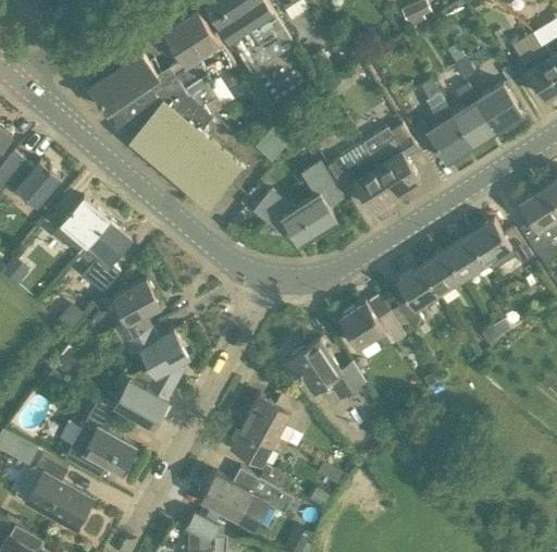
[(265,0),(212,0),(205,5),(250,74),(295,45),(265,0)]
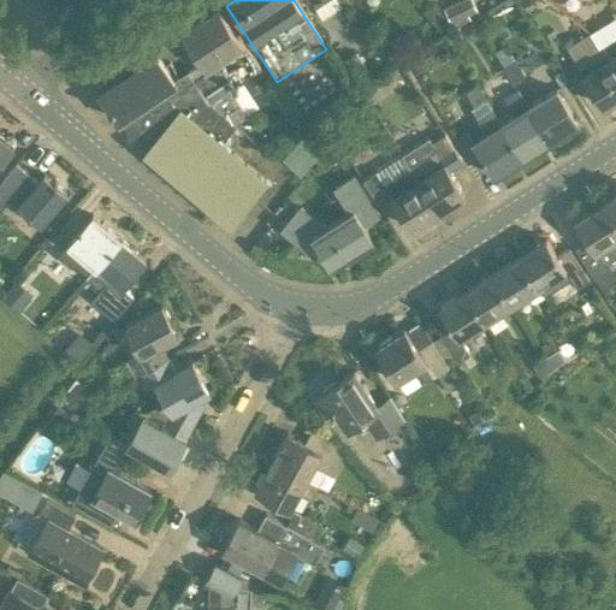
[(343,0),(304,0),(309,7),(312,6),(324,24),(349,6),(343,0)]
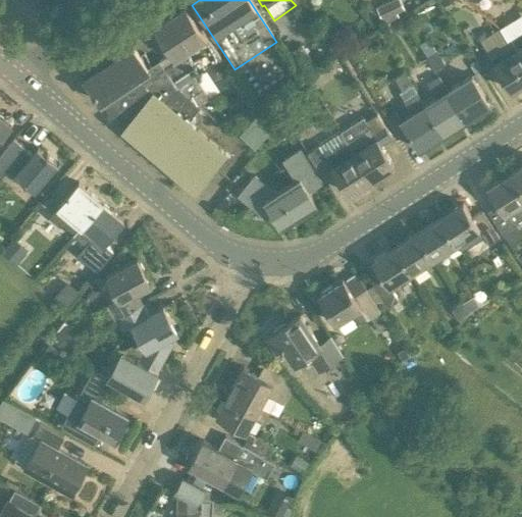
[(445,10),(457,3),(454,0),(438,0),(445,10)]
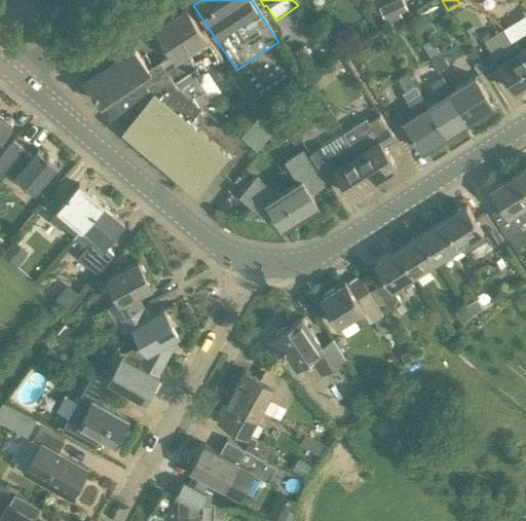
[(379,11),(385,25),(407,13),(402,1),(379,11)]
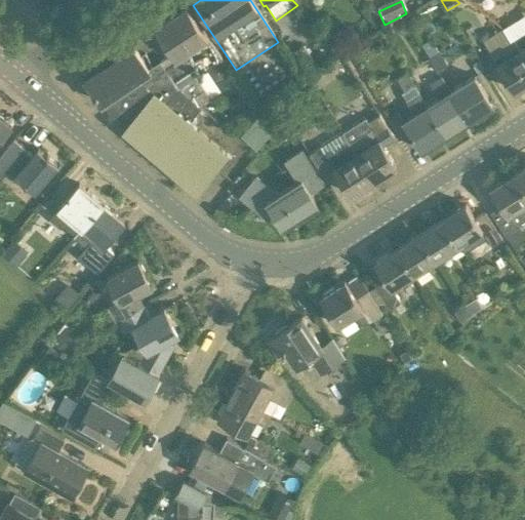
[(172,60),(161,67),(165,73),(193,102),(205,94),(196,79),(221,63),(187,9),(154,31),(172,60)]
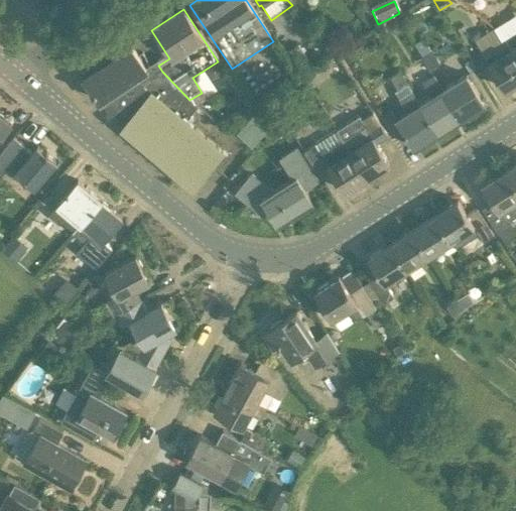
[(515,15),(496,28),(503,40),(515,32),(515,15)]
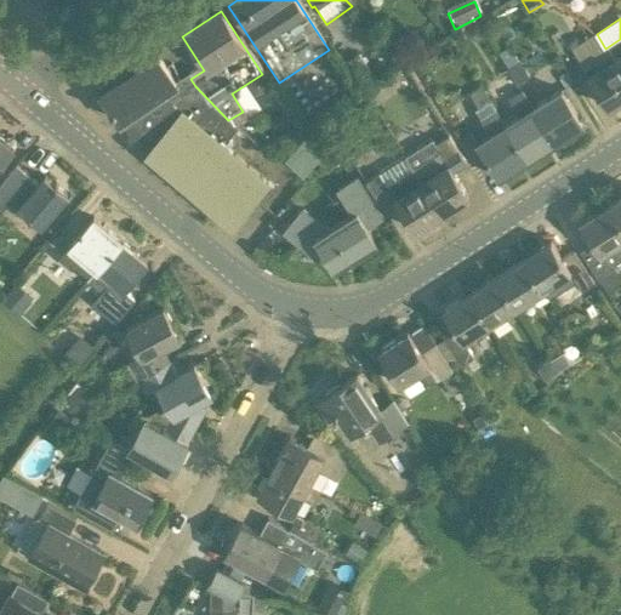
[(466,34),(471,41),(476,44),(484,39),(478,27),(466,34)]
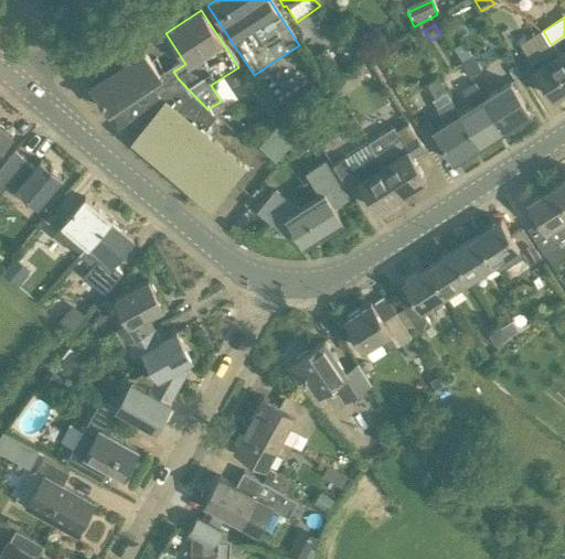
[(528,57),(545,46),(539,35),(521,45),(528,57)]
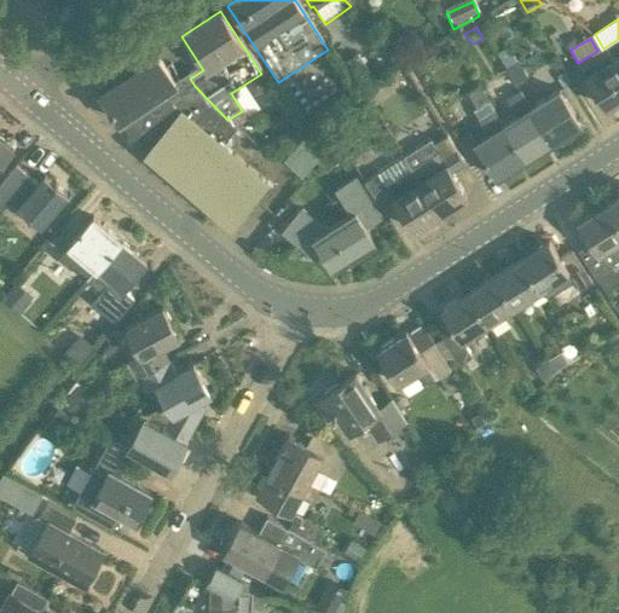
[(618,40),(606,48),(606,51),(618,71),(618,40)]
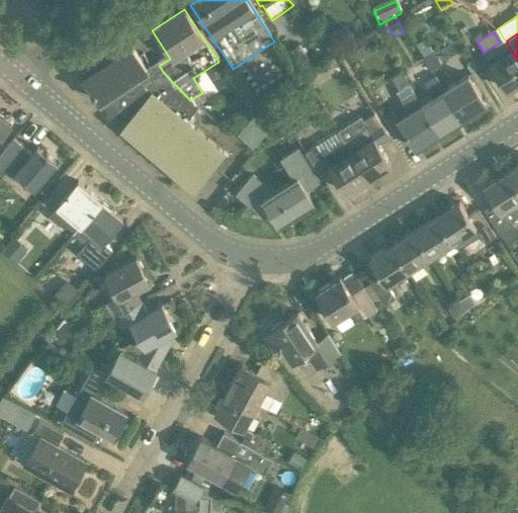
[(485,56),(472,62),(473,63),(480,73),(485,81),(496,73),(507,92),(517,85),(517,60),(507,43),(503,45),(491,52),(493,56),(487,59),(485,56)]
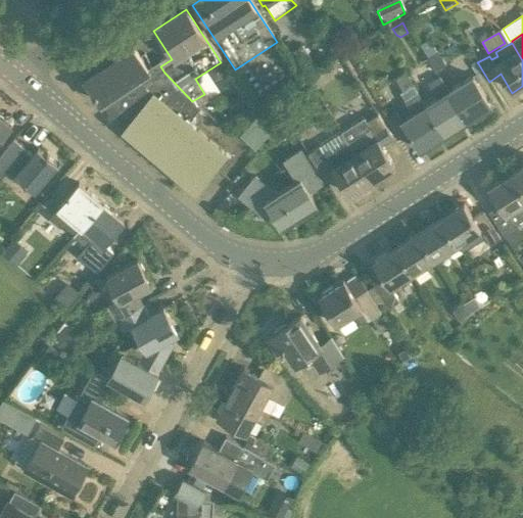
[(289,57),(305,82),(319,74),(302,48),(289,57)]
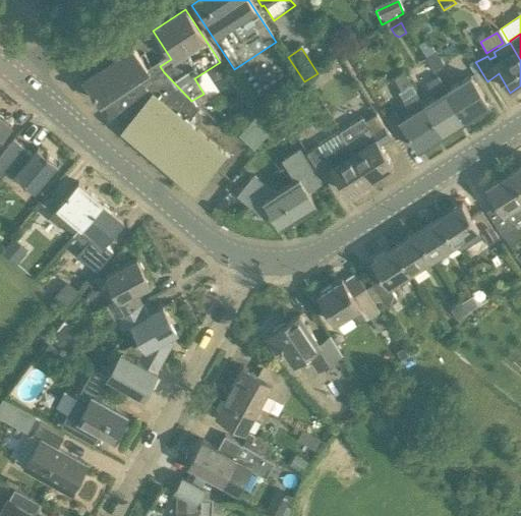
[(200,109),(191,101),(164,72),(160,66),(148,74),(131,50),(84,80),(101,105),(107,102),(118,119),(120,118),(128,125),(125,128),(196,189),(225,156),(187,125),(200,109)]
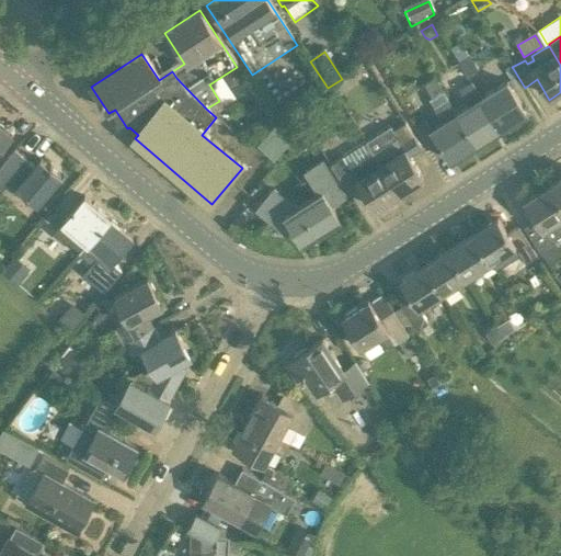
[(470,59),(458,67),(467,80),(478,72),(470,59)]
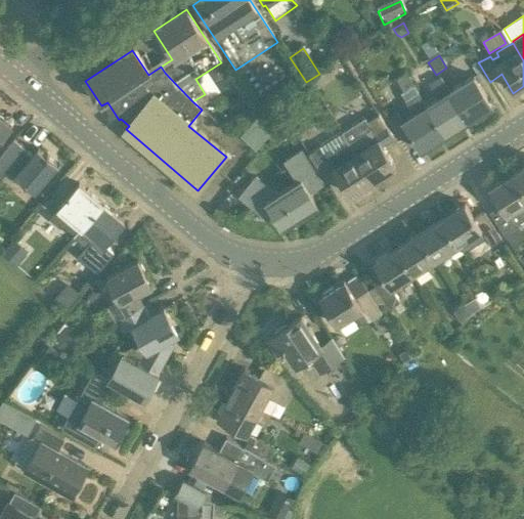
[(401,97),(413,117),(401,124),(420,153),(444,137),(426,109),(427,107),(406,76),(395,83),(404,95),(401,97)]
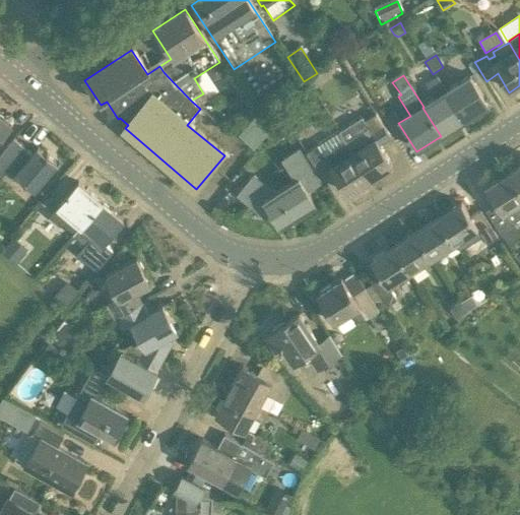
[(441,136),(463,122),(445,93),(447,92),(438,78),(426,85),(435,101),(424,107),(423,108),(441,136)]
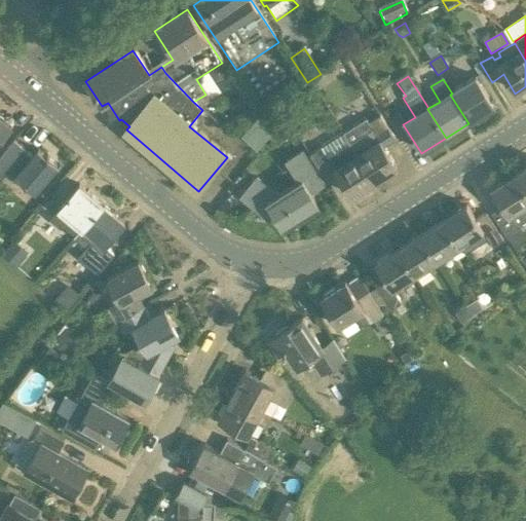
[(474,79),(452,94),(450,95),(468,123),(492,108),(474,79)]
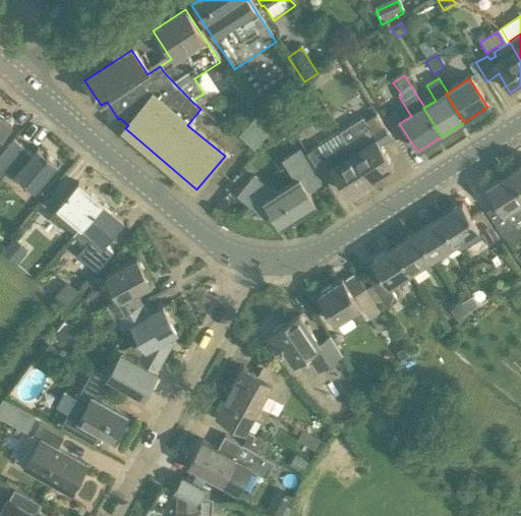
[(270,104),(264,108),(271,118),(277,114),(270,104)]
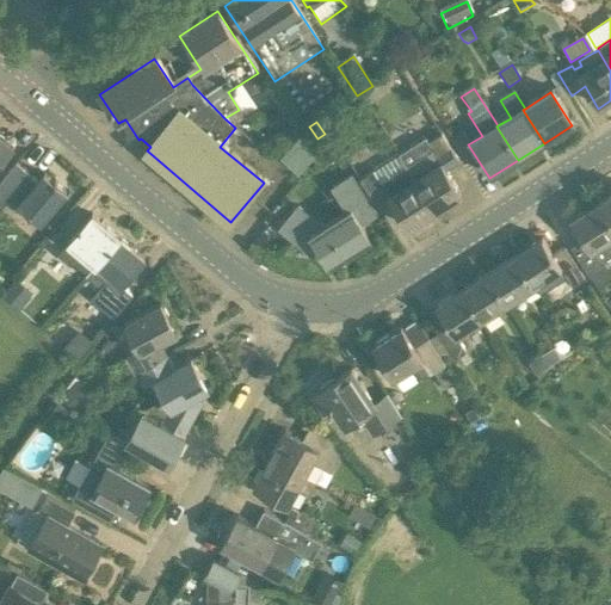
[(309,127),(302,131),(309,143),(318,139),(309,127)]
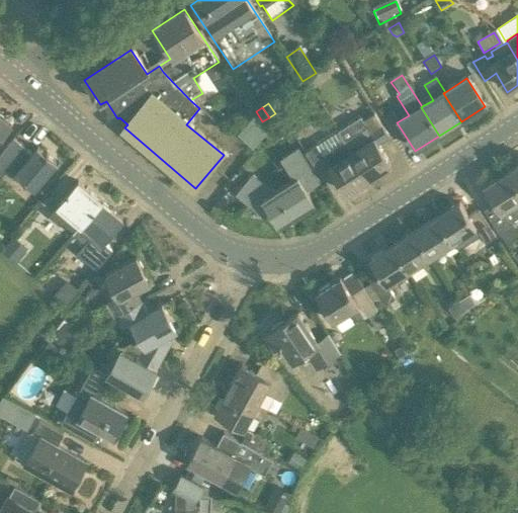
[(256,111),(249,115),(256,126),(262,121),(256,111)]
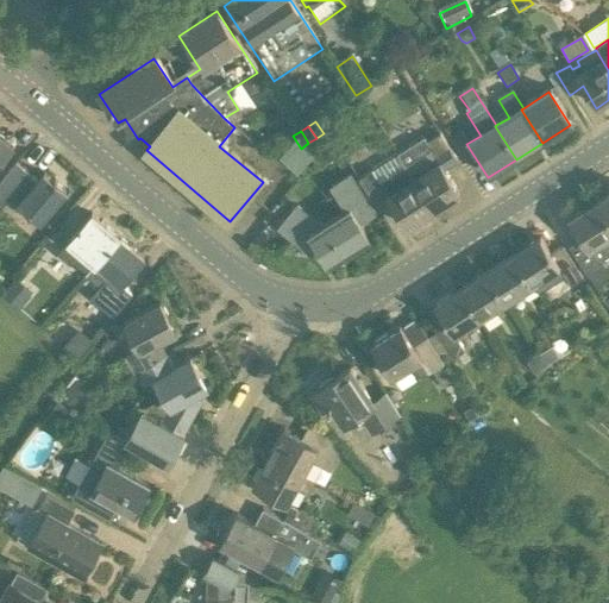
[(293,136),(286,140),(293,154),(301,149),(293,136)]
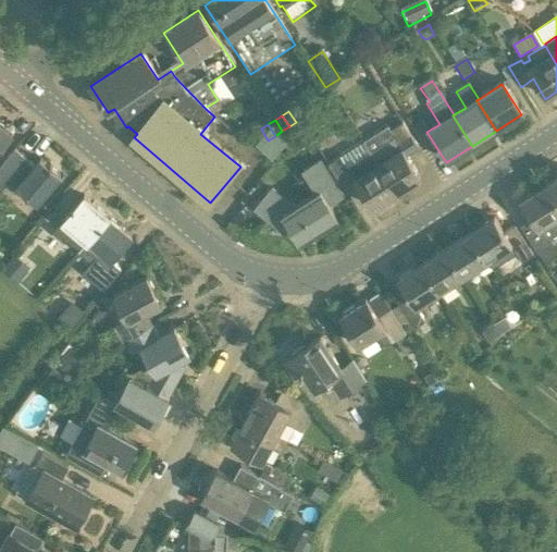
[(388,129),(363,145),(374,162),(395,195),(420,180),(406,157),(418,149),(406,131),(403,125),(391,133),(388,129)]
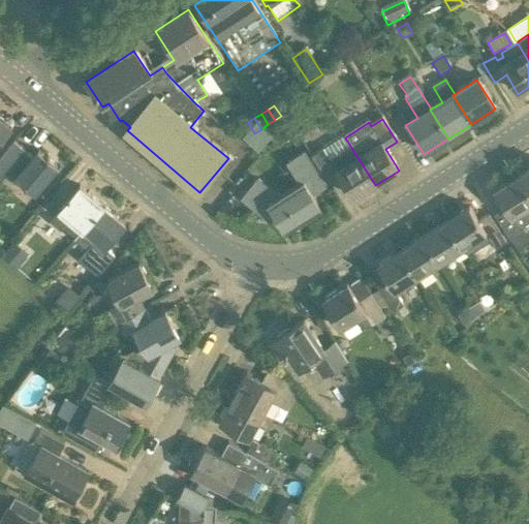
[(0,141),(9,131),(0,122),(0,141)]
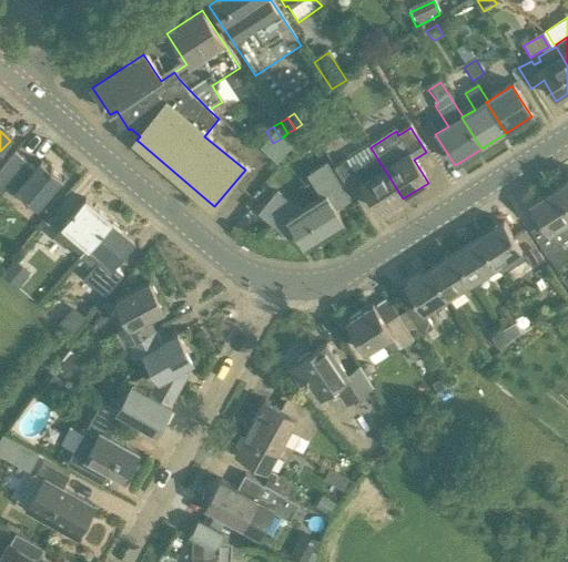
[(403,198),(382,165),(371,147),(334,170),(353,198),(365,191),(379,214),(403,198)]
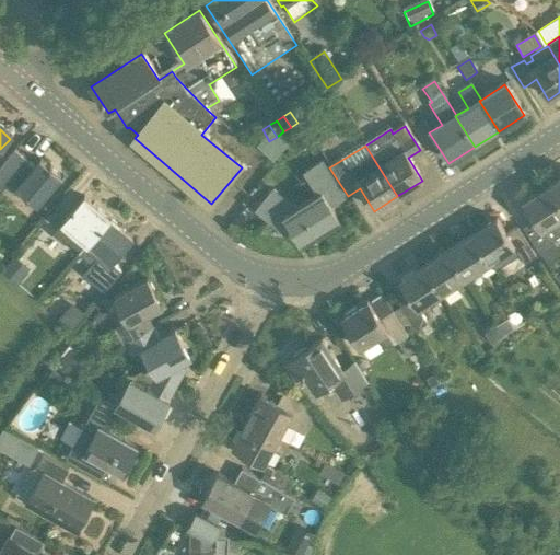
[(14,153),(0,169),(0,194),(8,185),(15,192),(16,191),(36,207),(59,180),(39,163),(34,170),(14,153)]
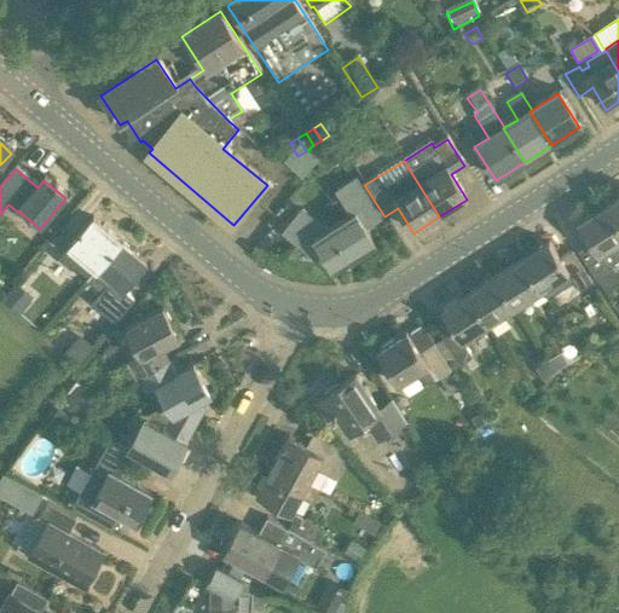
[(375,244),(366,231),(383,221),(357,179),(334,194),(351,218),(327,233),(301,212),(282,233),(316,261),(324,255),(334,271),(375,244)]
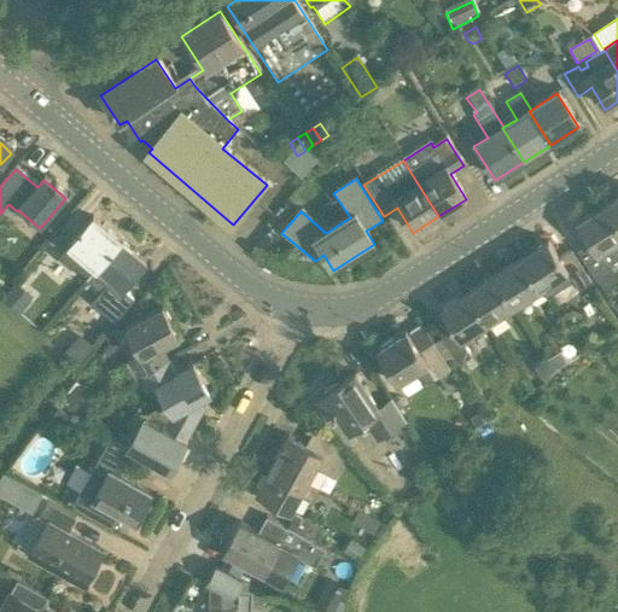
[(617,198),(604,208),(617,229),(617,198)]
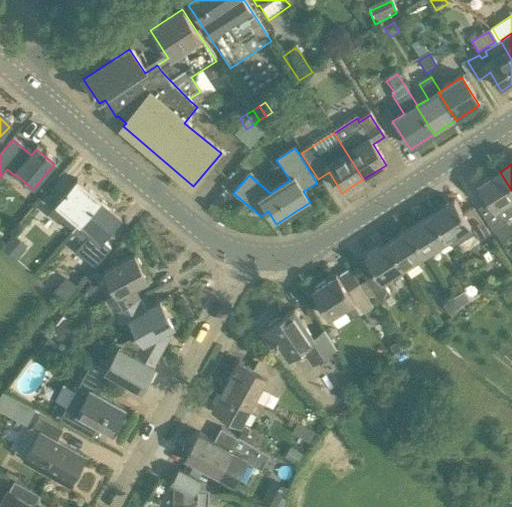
[(511,231),(506,222),(511,217),(511,190),(500,172),(479,186),(493,208),(482,215),(502,245),(511,238),(511,231)]
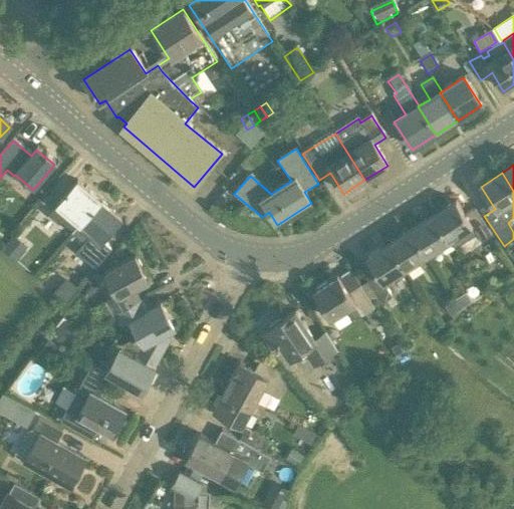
[(66,216),(78,226),(99,203),(76,184),(48,218),(58,226),(66,216)]
